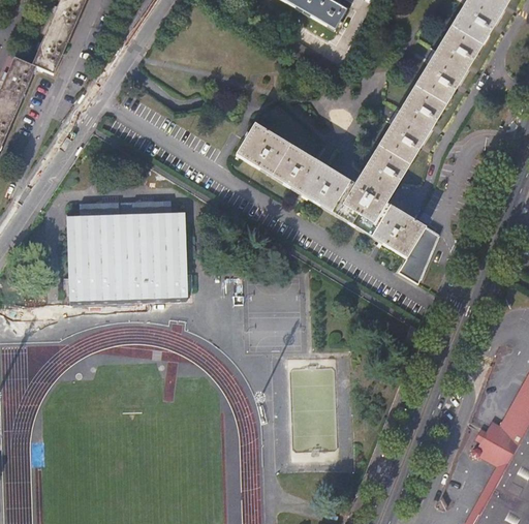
[(56,0),(53,6),(51,11),(37,43),(35,48),(28,63),(11,56),(4,73),(1,79),(0,82),(0,142),(33,66),(51,74),(83,0),(56,0)]
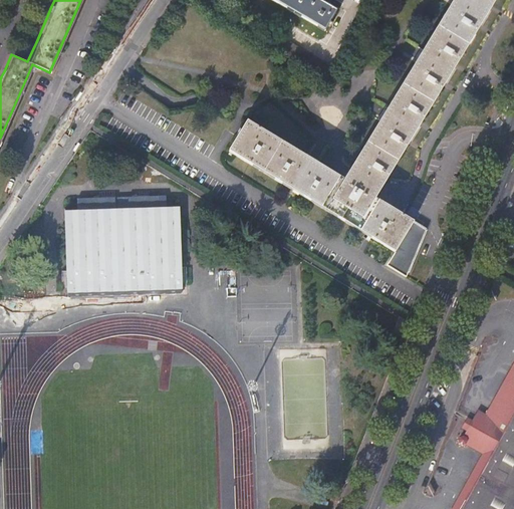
[(353,224),(379,239),(398,211),(371,195),(489,0),(452,0),(345,176),(248,117),(229,149),(326,207),(353,224)]
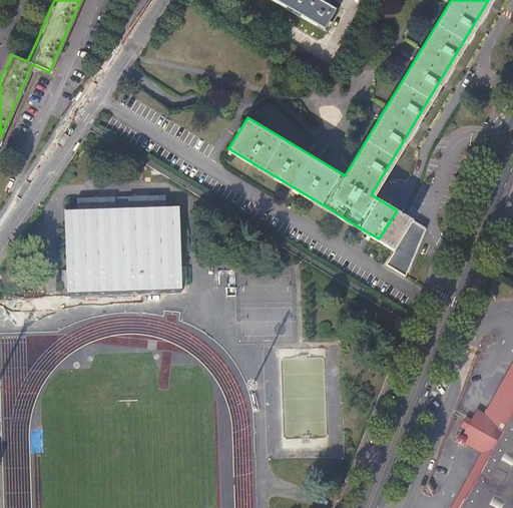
[(334,6),(323,0),(278,0),(323,26),(326,21),(328,22),(329,19),(327,17),(334,6)]
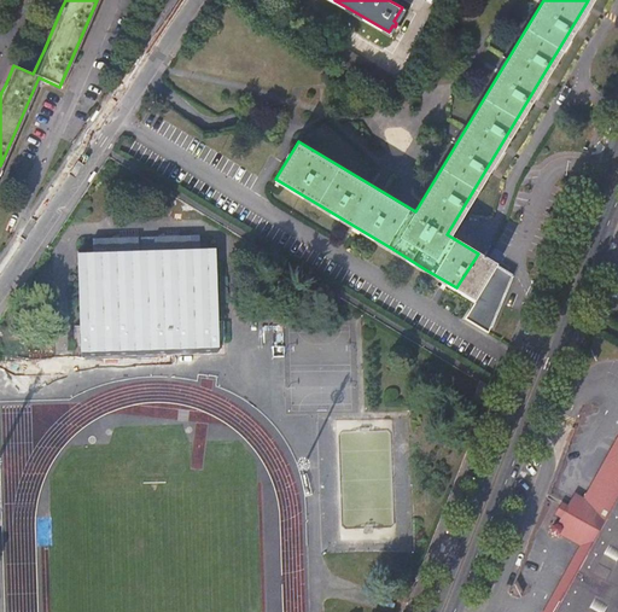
[(213,239),(198,239),(197,229),(91,234),(91,244),(76,244),(81,350),(217,345),(213,239)]
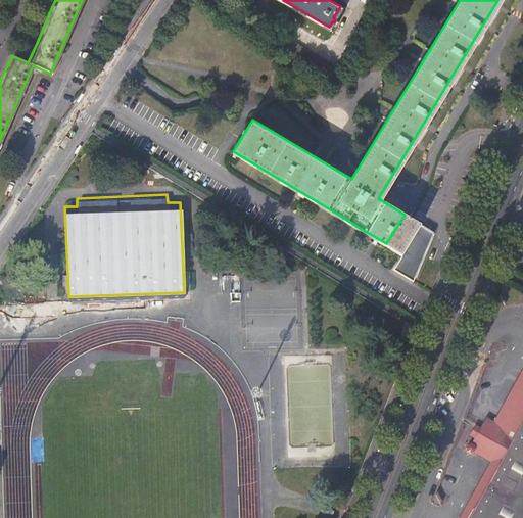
[(433,230),(405,215),(386,243),(402,253),(396,265),(415,276),(425,249),(433,230)]
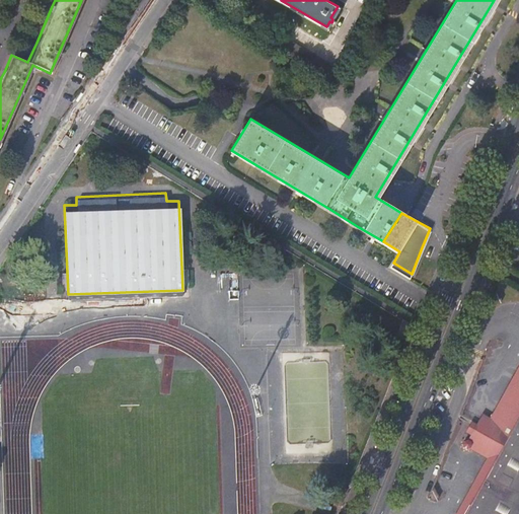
[(406,337),(412,322),(402,317),(396,332),(406,337)]
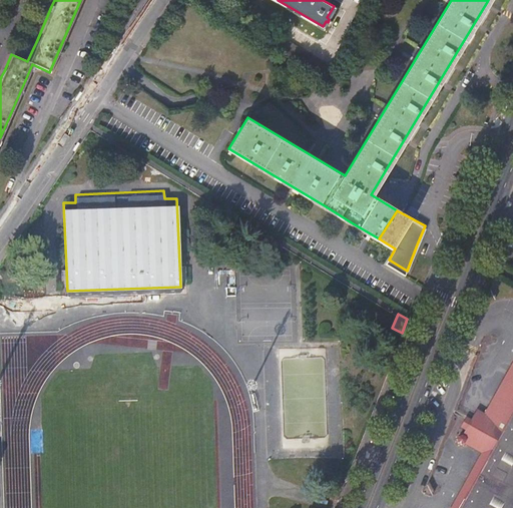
[(512,507),(512,356),(509,364),(512,367),(509,374),(505,372),(482,413),(477,423),(468,419),(465,425),(463,429),(458,430),(456,434),(458,438),(461,440),(465,439),(481,448),(449,507),(450,507),(512,507)]
